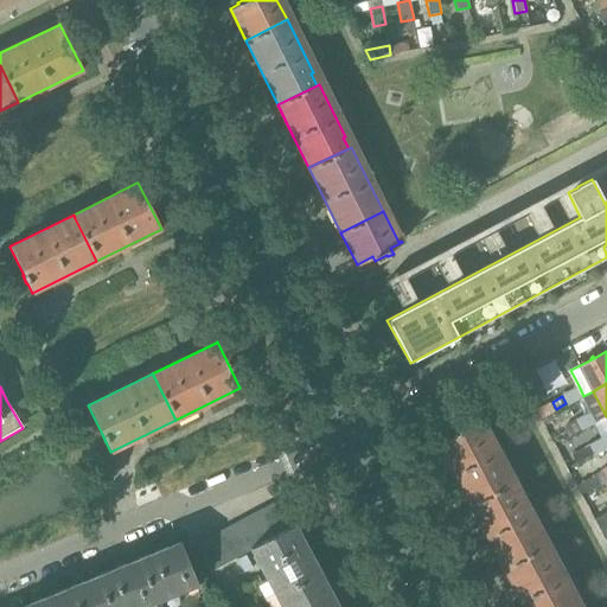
[(537,409),(542,419),(554,411),(549,403),(537,409)]
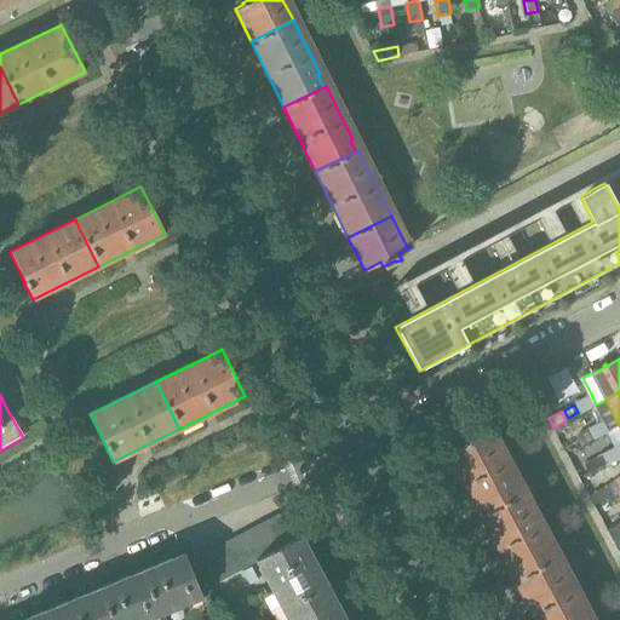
[(593,440),(609,431),(610,431),(604,419),(586,429),(587,430),(593,440)]
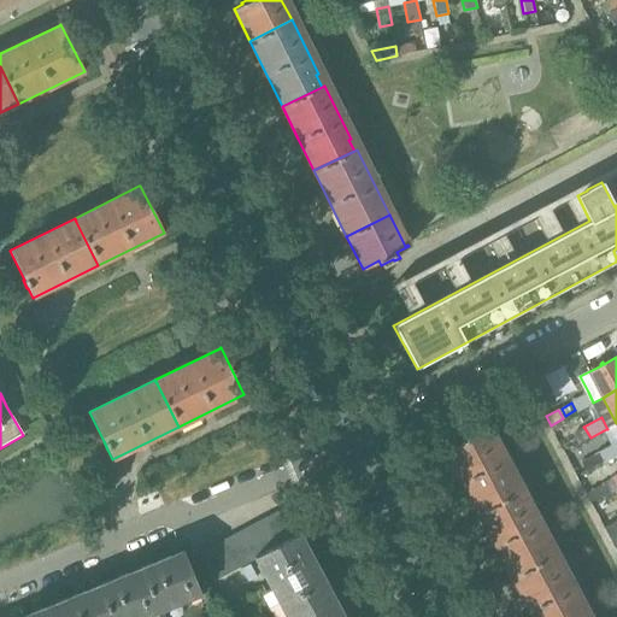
[(477,513),(517,493),(511,481),(513,480),(486,428),(491,425),(489,425),(444,450),(477,513)]
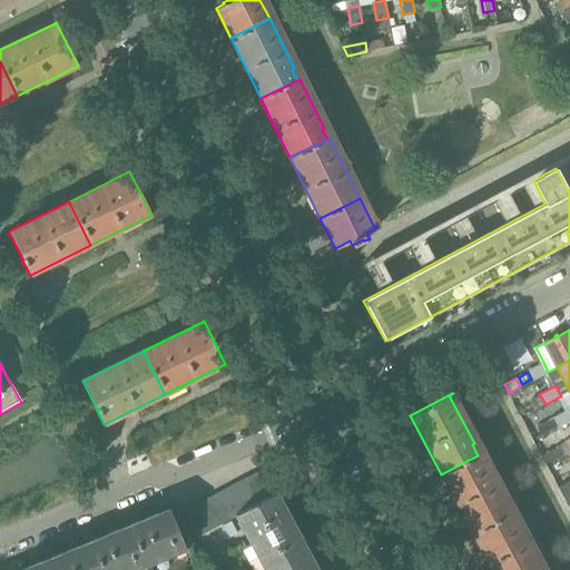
[(540,395),(529,401),(534,410),(546,404),(540,395)]
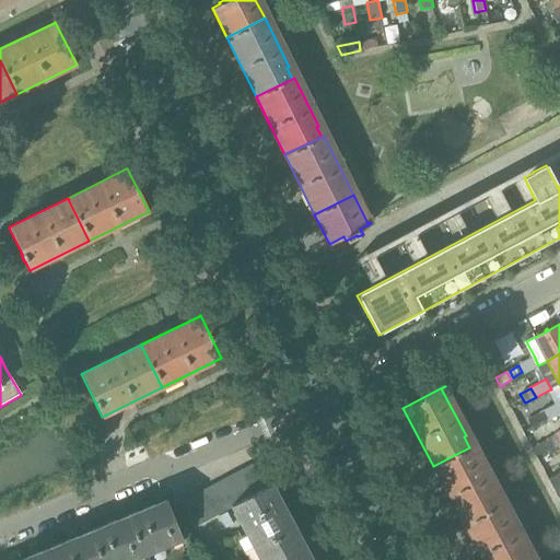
[(548,421),(559,413),(559,407),(558,403),(555,404),(543,410),(548,421)]
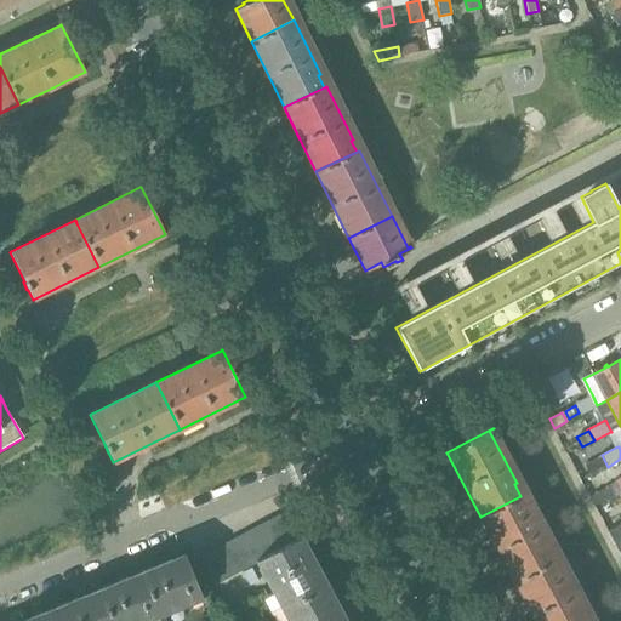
[(620,478),(603,488),(609,497),(620,490),(620,478)]
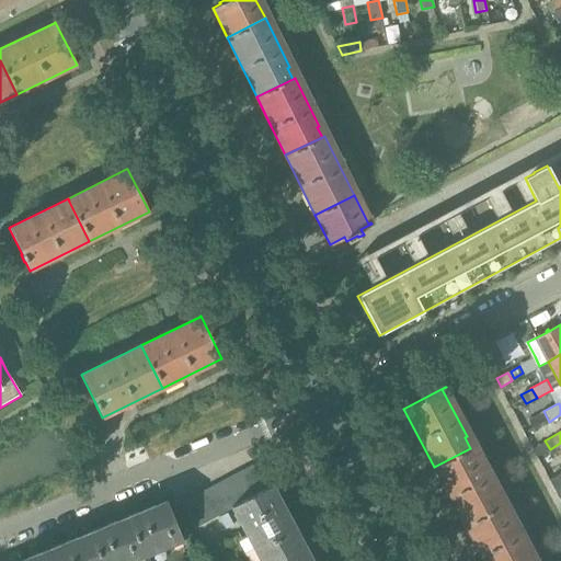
[(472,446),(470,448),(434,467),(465,525),(501,506),(495,495),(497,494),(472,446)]
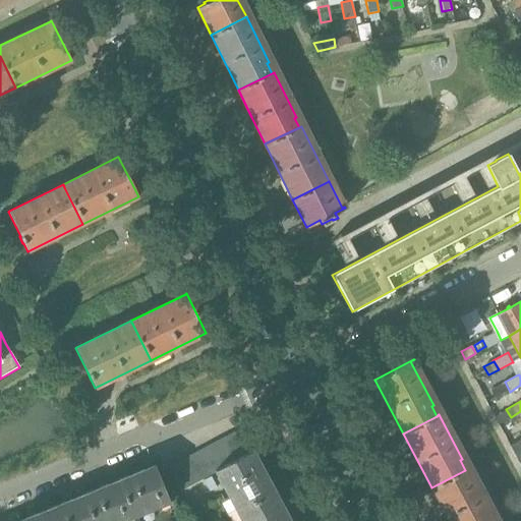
[(224,439),(235,460),(246,455),(234,432),(224,439)]
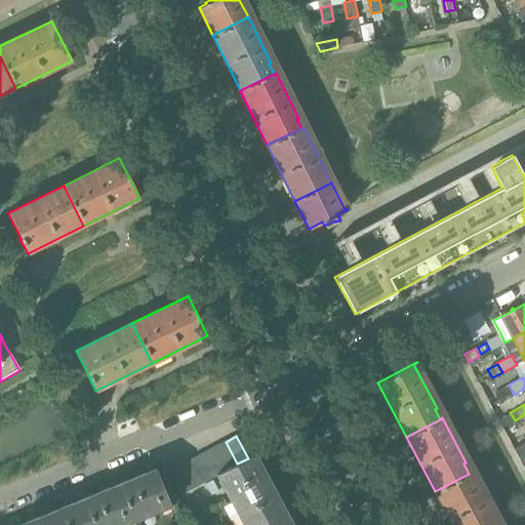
[(214,447),(227,470),(237,463),(226,442),(214,447)]
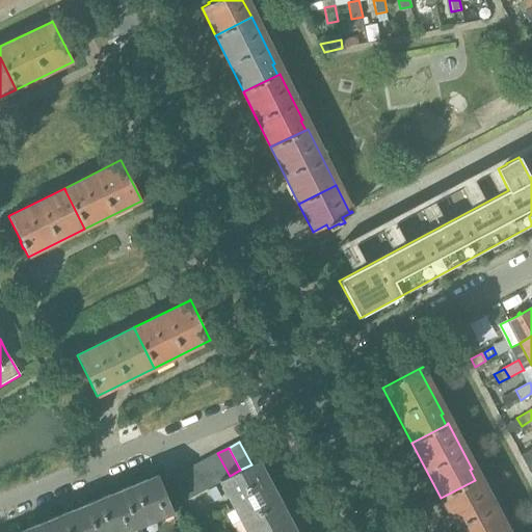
[(530,472),(531,470),(531,451),(522,456),(530,472)]
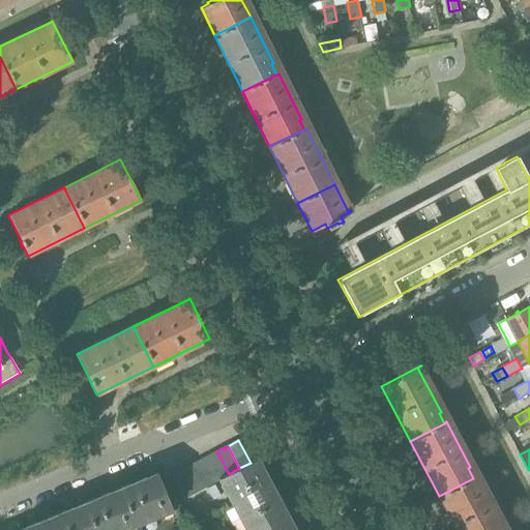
[(218,480),(219,479),(219,478),(229,474),(216,451),(206,458),(218,480)]
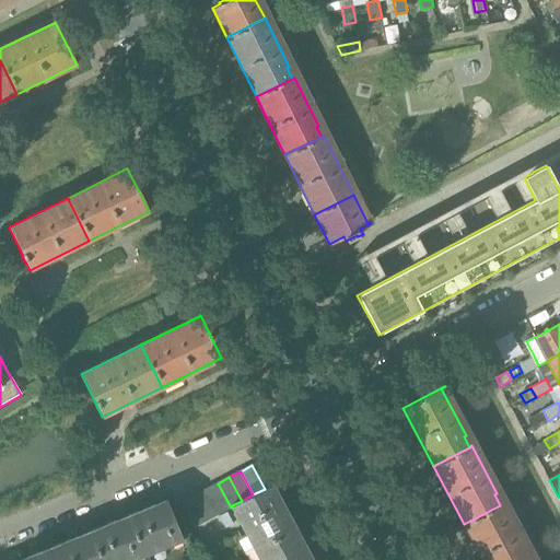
[(260,559),(271,559),(303,543),(271,482),(268,483),(269,486),(265,489),(253,494),(242,501),(232,505),(232,506),(260,559)]
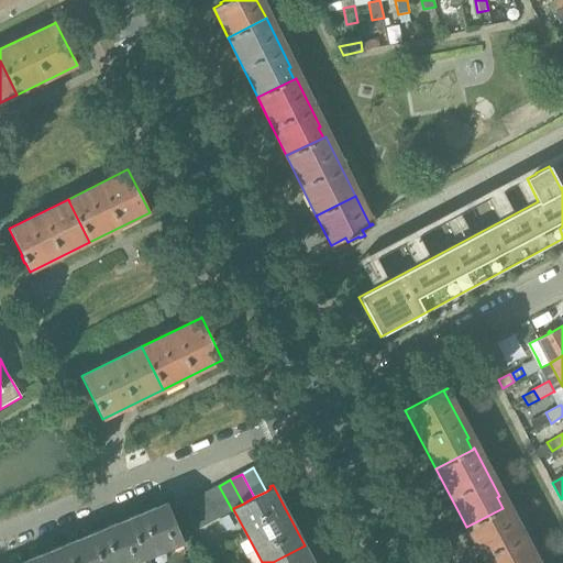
[(207,492),(220,517),(232,510),(219,486),(207,492)]
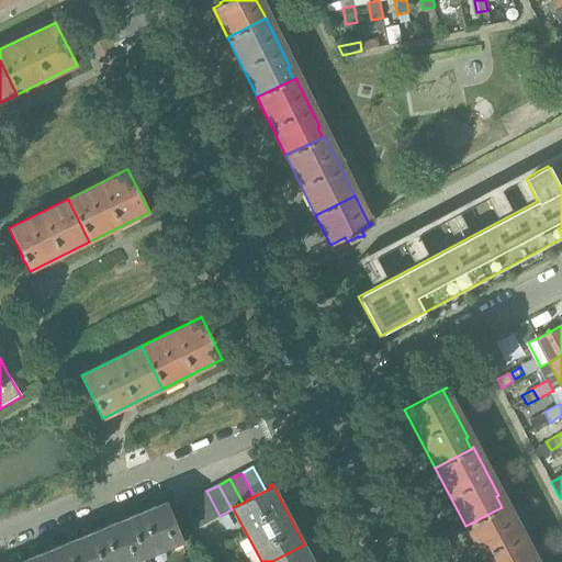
[(208,521),(220,516),(206,491),(195,497),(208,521)]
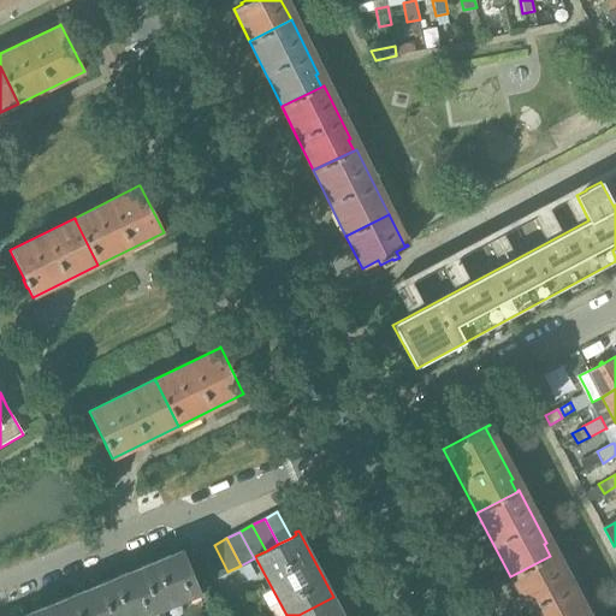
[(201,552),(215,579),(227,572),(214,545),(201,552)]
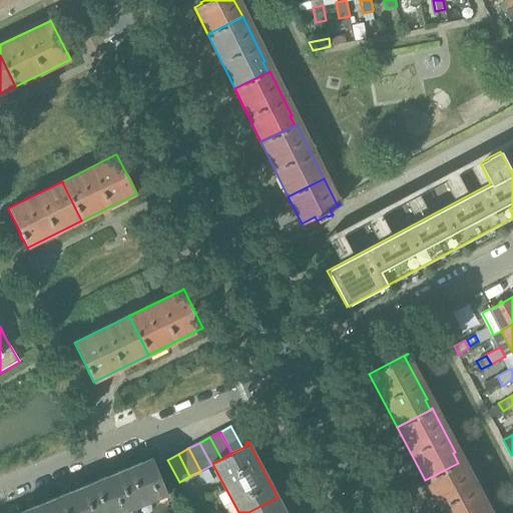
[(131,507),(166,493),(152,459),(117,473),(131,507)]
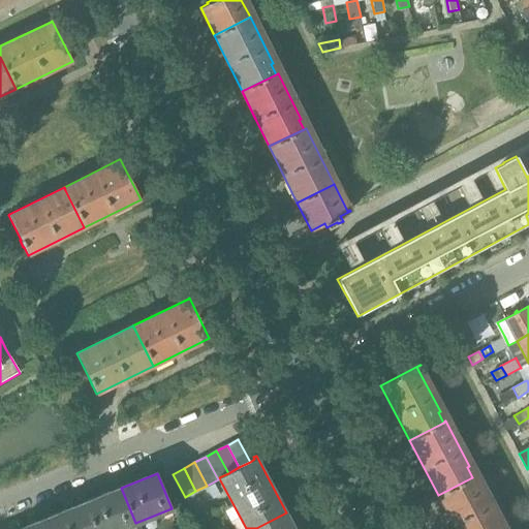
[(456,528),(499,528),(496,522),(498,521),(474,475),(472,477),(438,495),(456,528)]
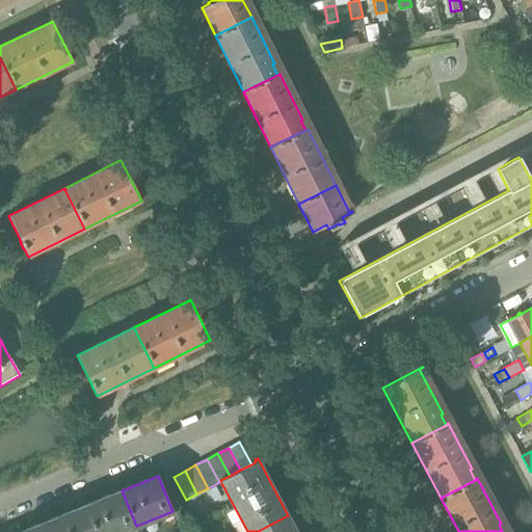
[(96,531),(122,531),(136,526),(122,490),(85,506),(96,531)]
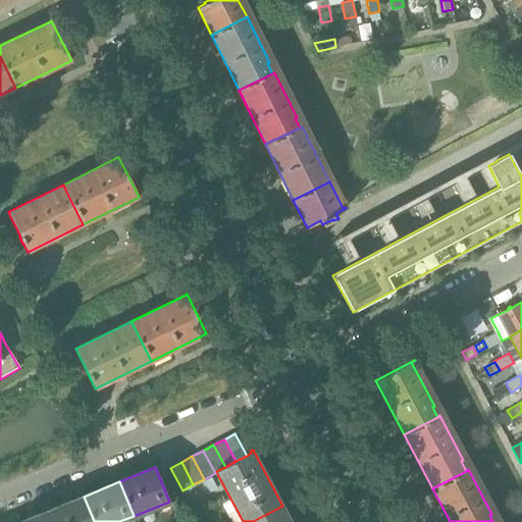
[(94,521),(84,497),(48,511),(52,521),(94,521)]
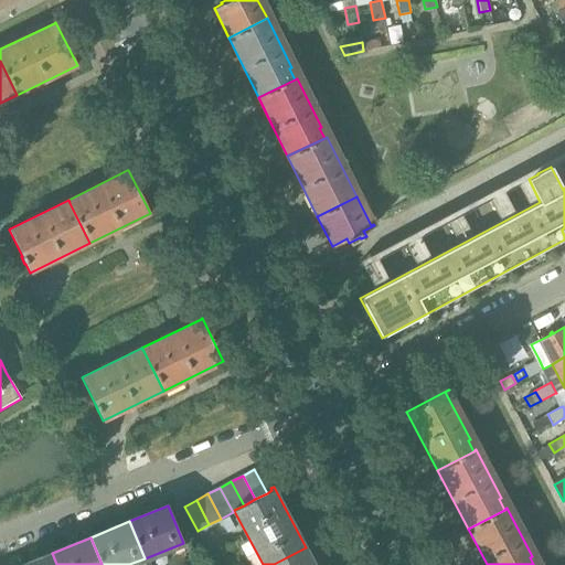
[(274,564),(315,564),(306,547),(274,564)]
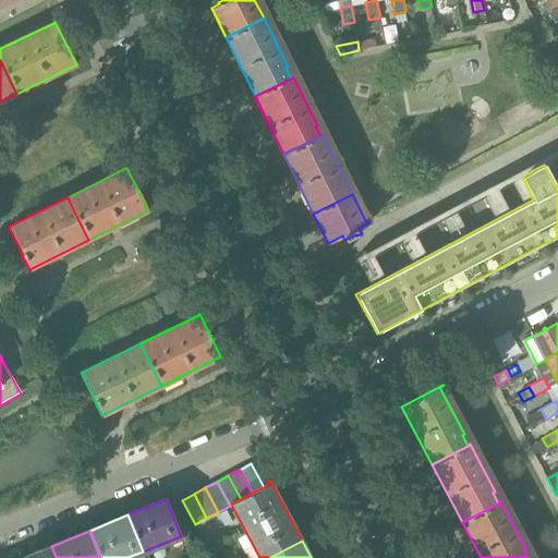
[(56,557),(51,546),(21,557),(56,557)]
